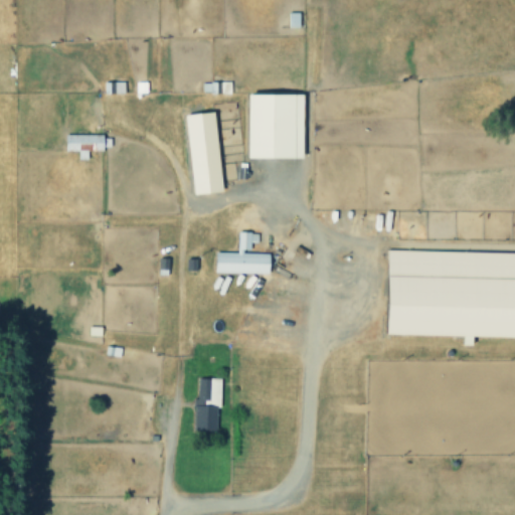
[(299,12),(288,12),(288,26),(299,26),(299,12)]
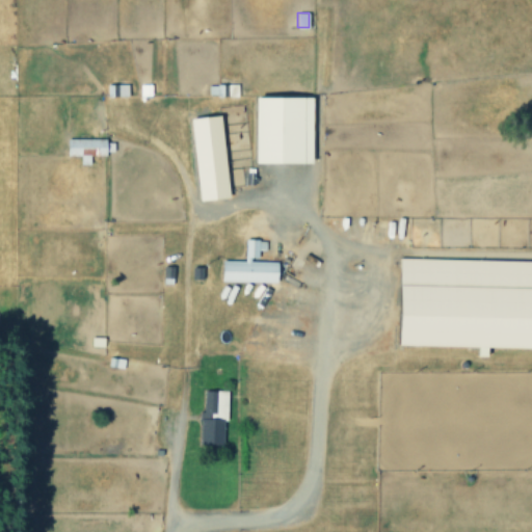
[(106,84),(106,97),(127,96),(127,84),(106,84)]
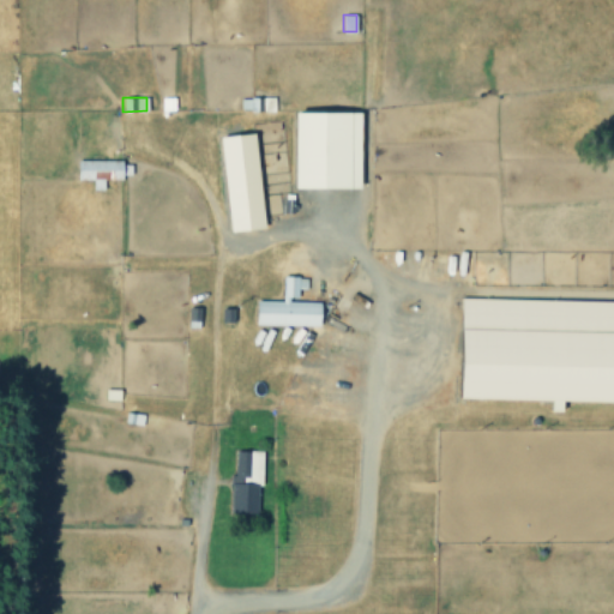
[(361,187),(362,112),(298,110),(296,187),(361,187)]
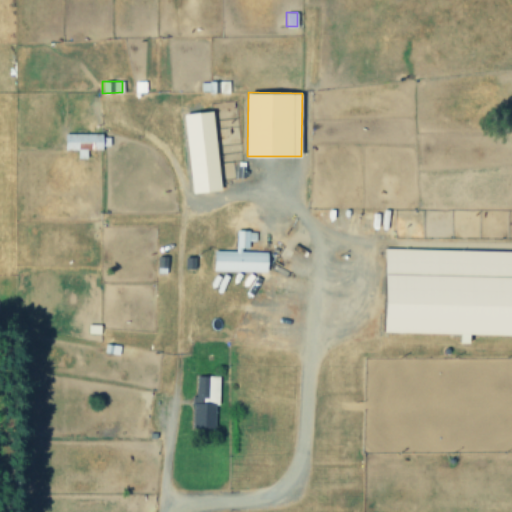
[(183,113),(192,192),(220,189),(212,110),(183,113)]
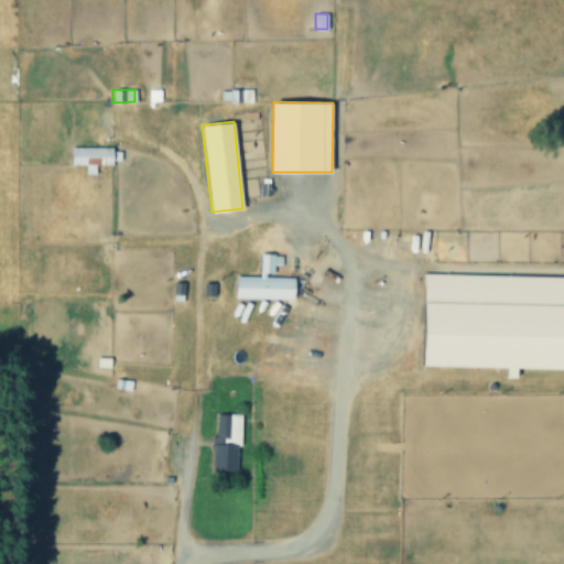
[(71,147),(71,165),(85,165),(85,174),(95,174),(95,163),(119,163),(119,148),(71,147)]
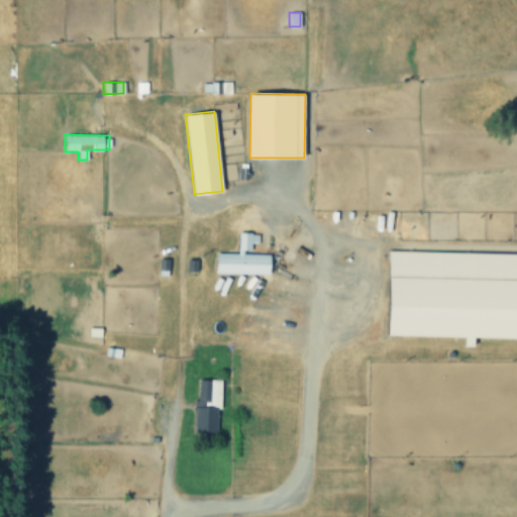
[(215,273),(270,274),(270,253),(249,252),(250,242),(257,242),(257,232),(238,232),(237,252),(216,251),(215,273)]
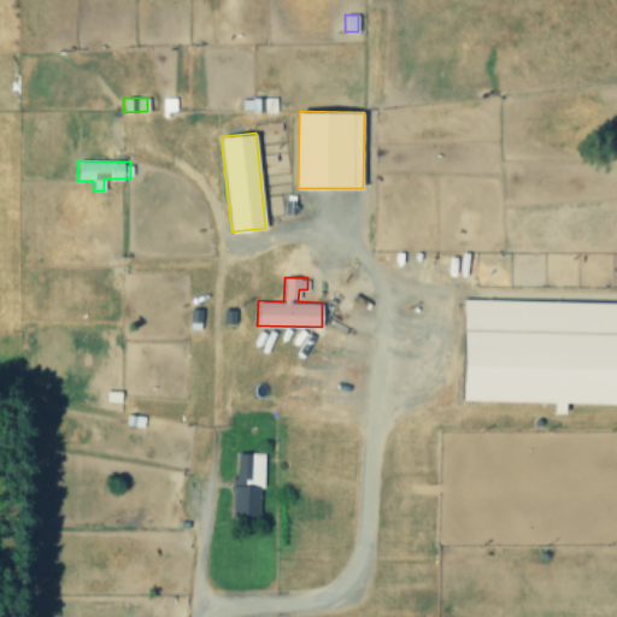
[(616,301),(468,299),(465,400),(556,401),(556,412),(566,413),(566,401),(616,403),(616,301)]
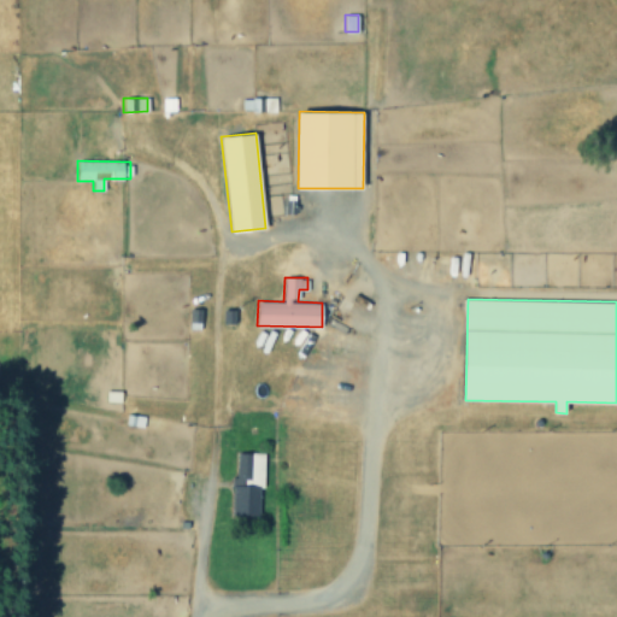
[(260,516),(262,453),(236,452),(235,476),(233,476),(231,515),(260,516)]
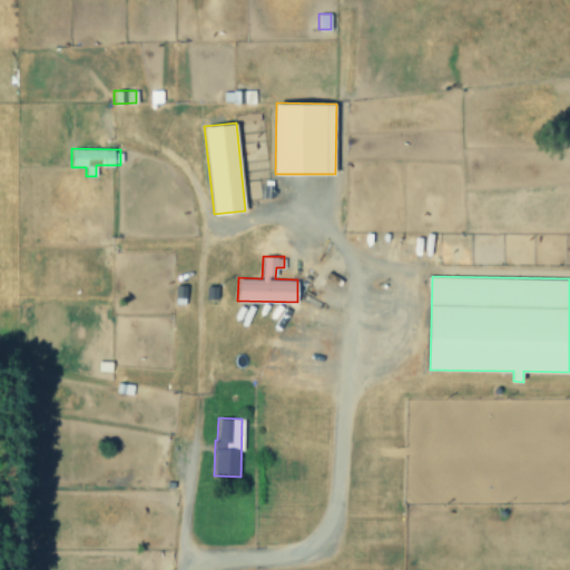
All buildings are outlined.
